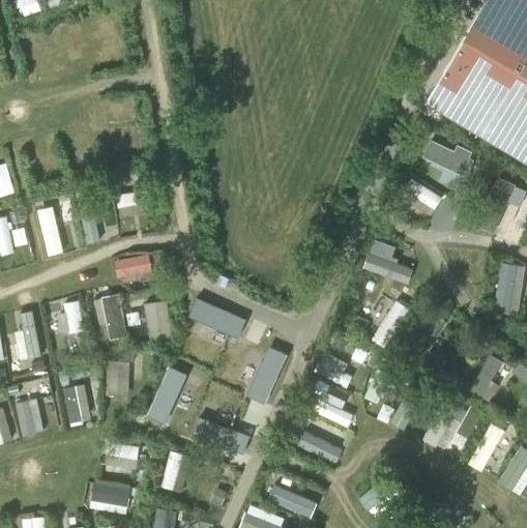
[(526,0),(484,0),(422,107),(526,168),(526,0)]
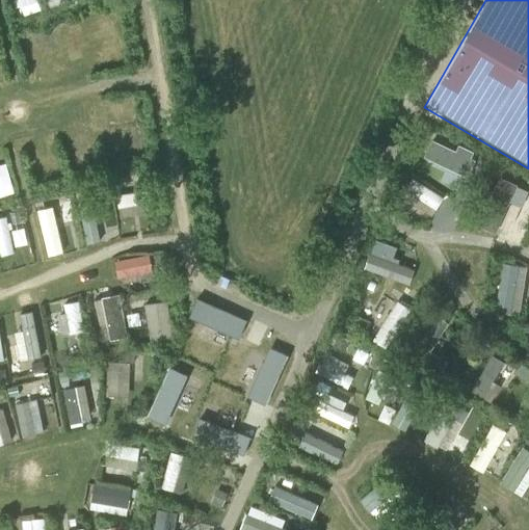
[(431,217),(445,201),(419,179),(404,194),(431,217)]
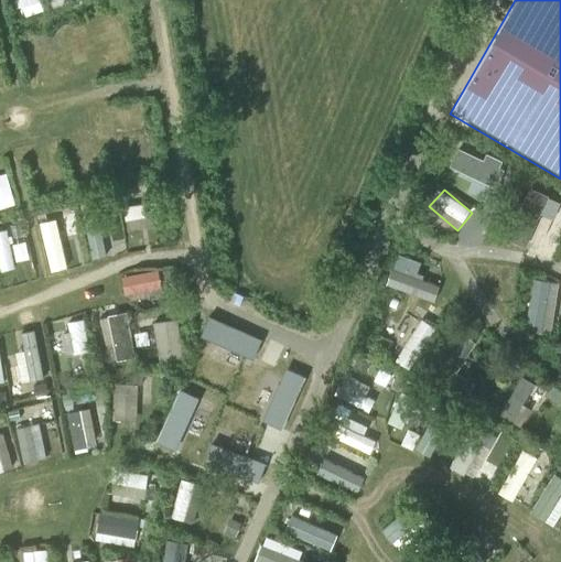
[(537,193),(531,211),(554,219),(560,202),(537,193)]
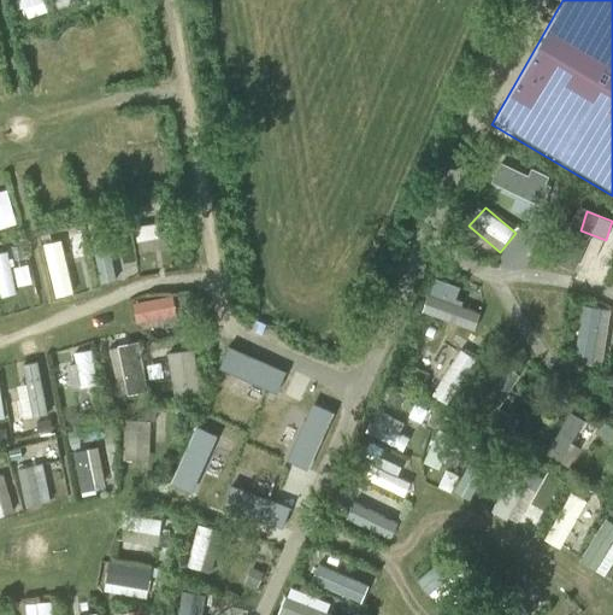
[(174,224),(136,227),(137,252),(175,250),(174,224)]
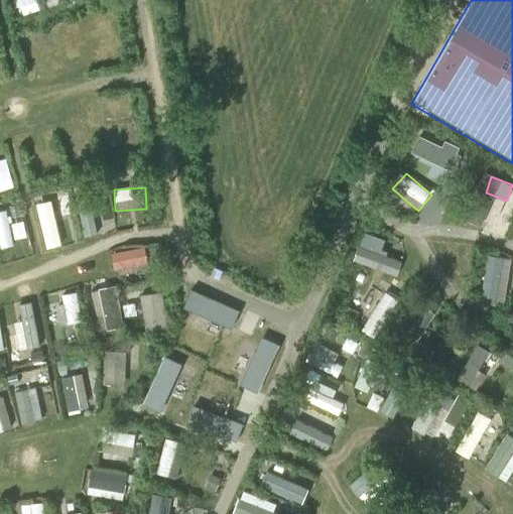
[(51,201),(35,206),(48,250),(66,245),(51,201)]
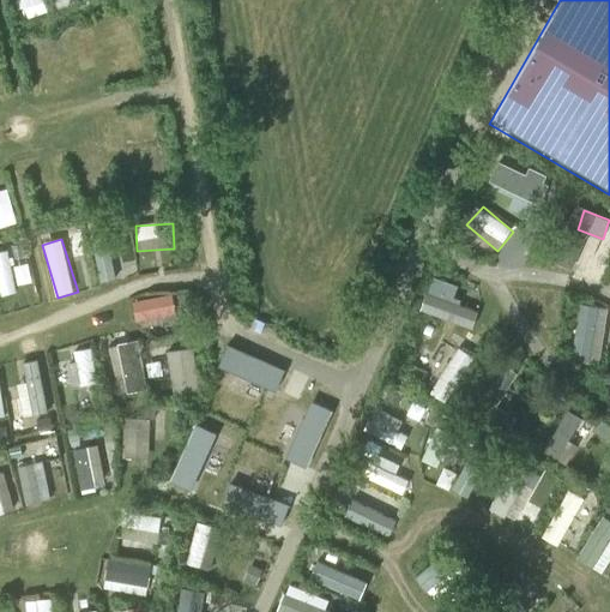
[(115,281),(112,240),(96,241),(98,282),(115,281)]
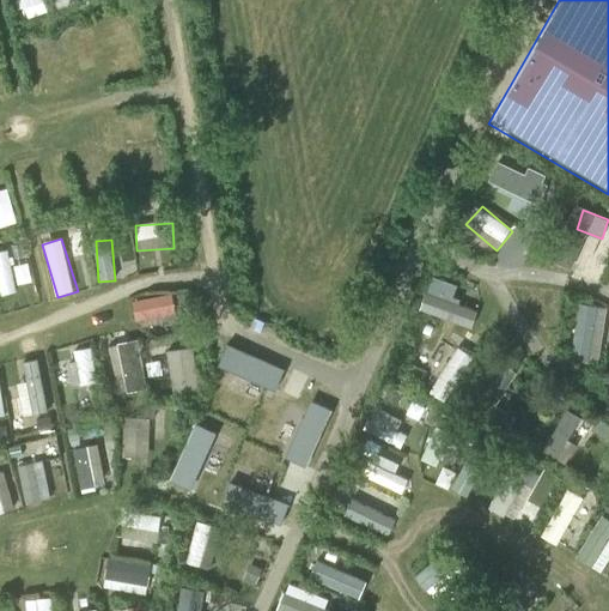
[(10,250),(0,252),(0,280),(4,296),(19,292),(10,250)]
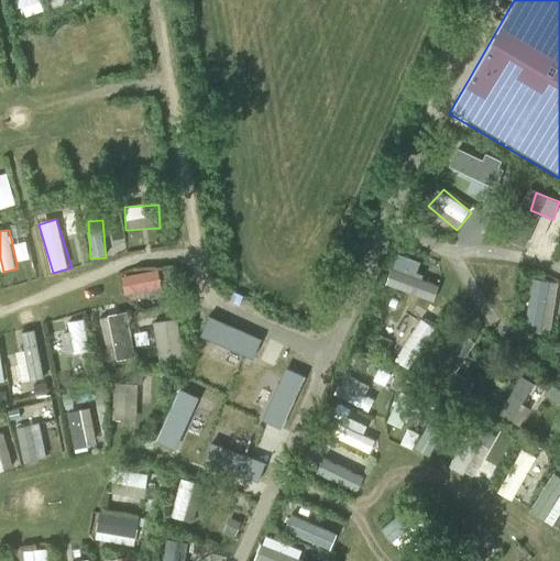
[(440,286),(415,277),(420,262),(399,254),(388,287),(435,303),(440,286)]
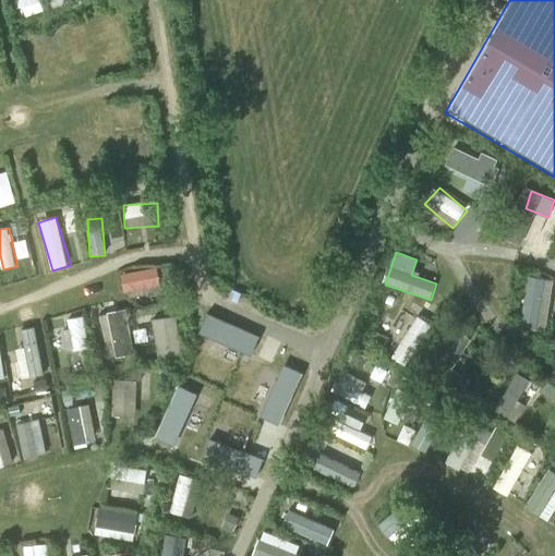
[(158,264),(122,274),(128,297),(164,287),(158,264)]
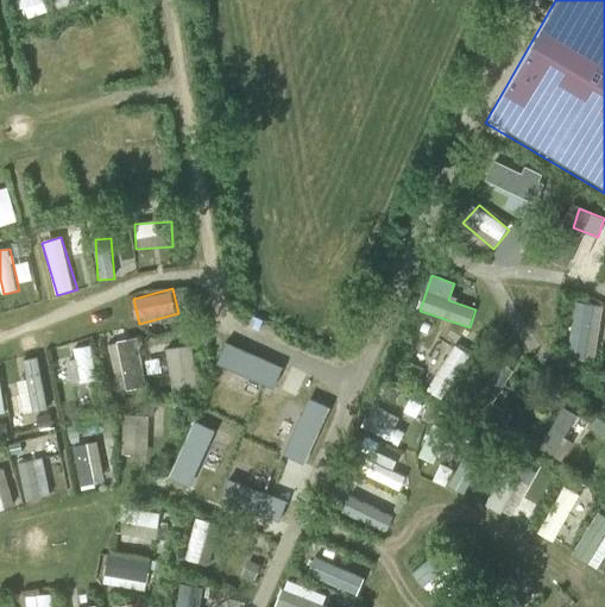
[(575,301),(567,346),(593,351),(602,306),(575,301)]
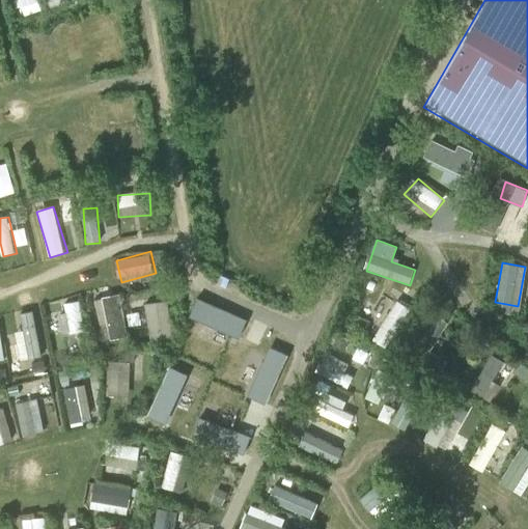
[(120,296),(96,299),(103,340),(127,336),(120,296)]
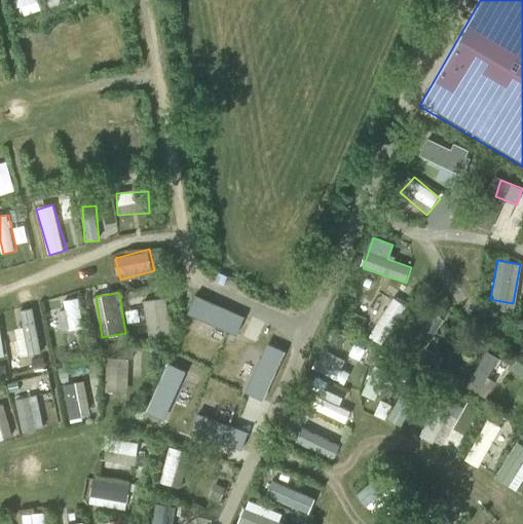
[(369,337),(384,344),(402,303),(386,296),(369,337)]
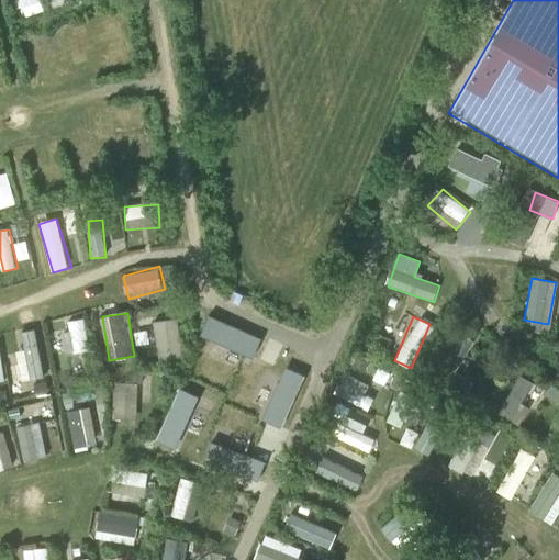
[(68,321),(69,333),(62,334),(65,355),(90,350),(85,318),(68,321)]
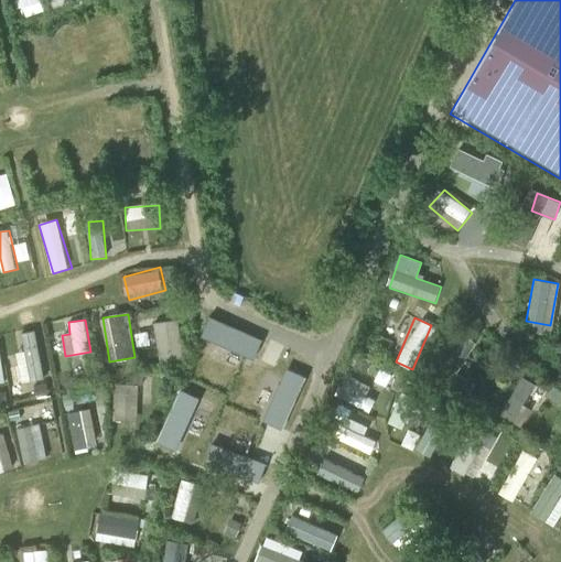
[(160,364),(184,359),(176,320),(153,324),(160,364)]
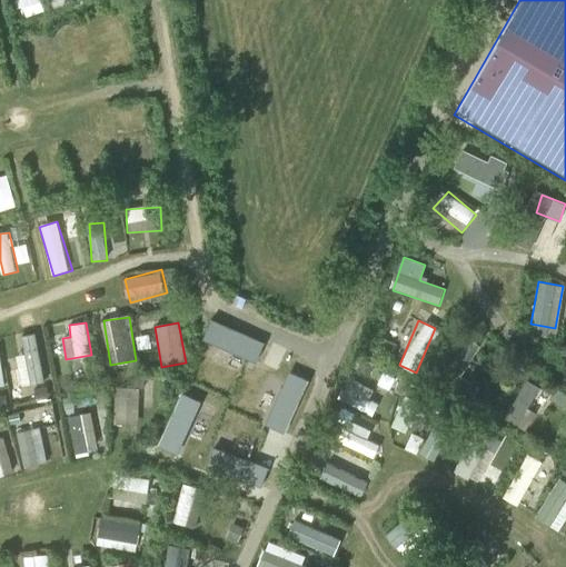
[(216,328),(208,344),(252,364),(259,348),(216,328)]
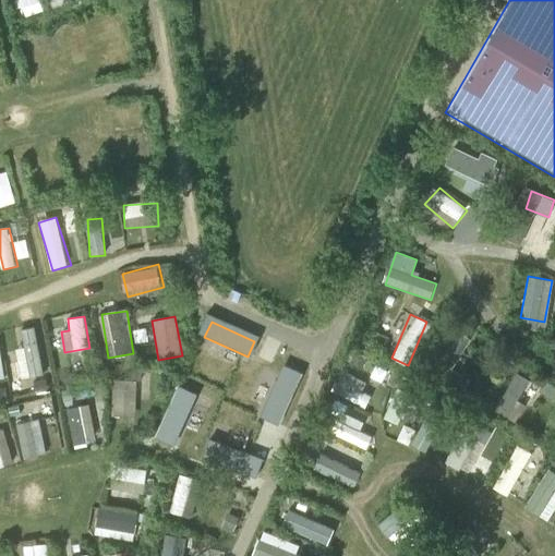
[(20,377),(43,375),(37,327),(19,329),(21,348),(16,349),(20,377)]
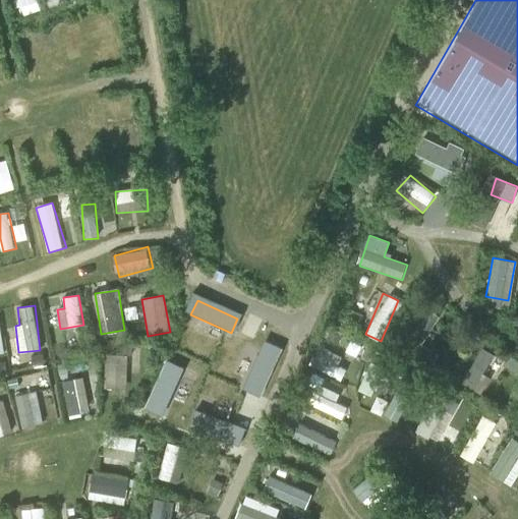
[(357,316),(346,310),(342,320),(353,326),(357,316)]
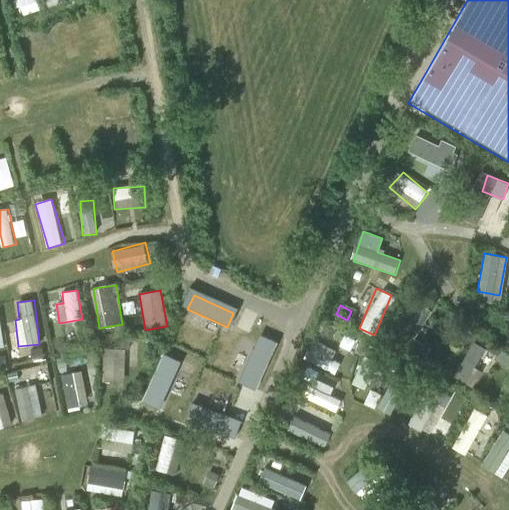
[(257,336),(236,384),(253,391),(274,343),(257,336)]
